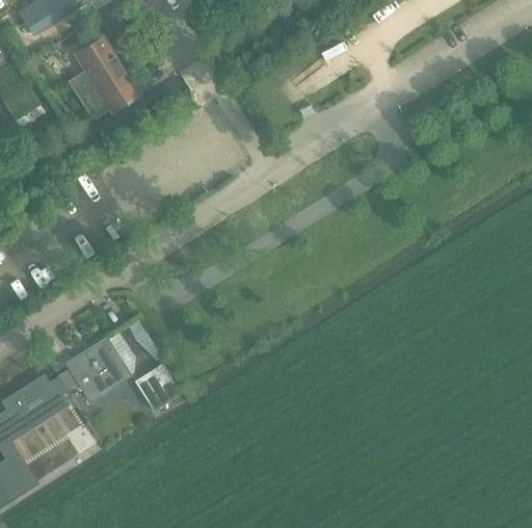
[(30,0),(17,9),(32,33),(86,0),(30,0)]
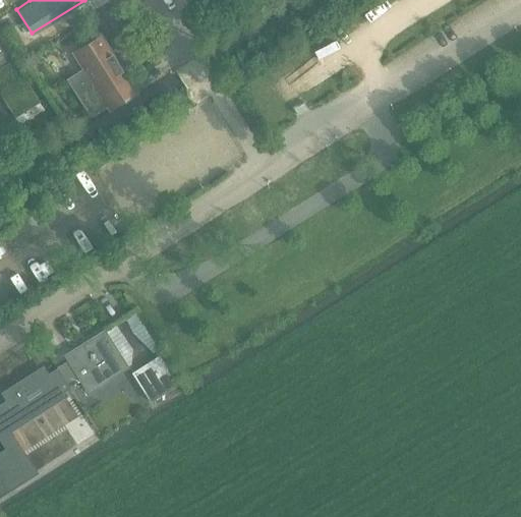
[(85,68),(69,77),(74,87),(91,112),(107,103),(109,107),(134,91),(125,75),(117,61),(104,41),(95,39),(74,51),(85,68)]
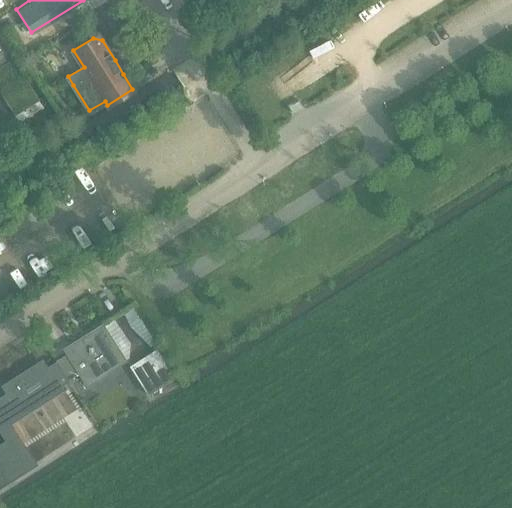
[(27,80),(4,95),(21,122),(44,108),(27,80)]
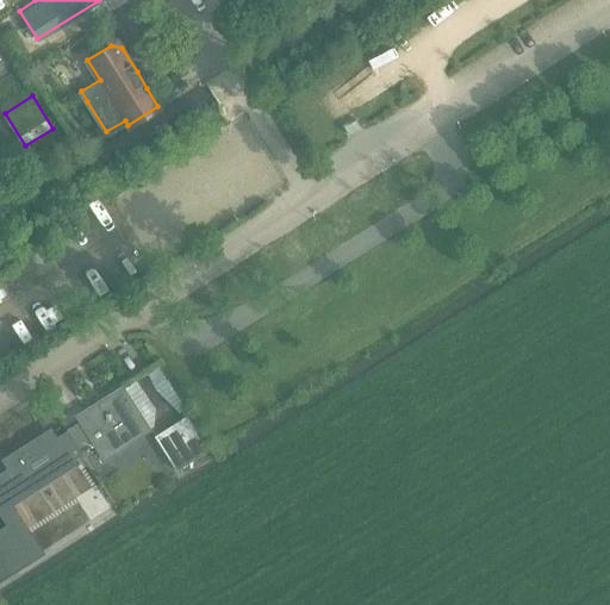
[(105,395),(106,395),(78,413),(76,413),(80,419),(67,428),(81,449),(94,442),(103,455),(149,425),(122,385),(105,395)]
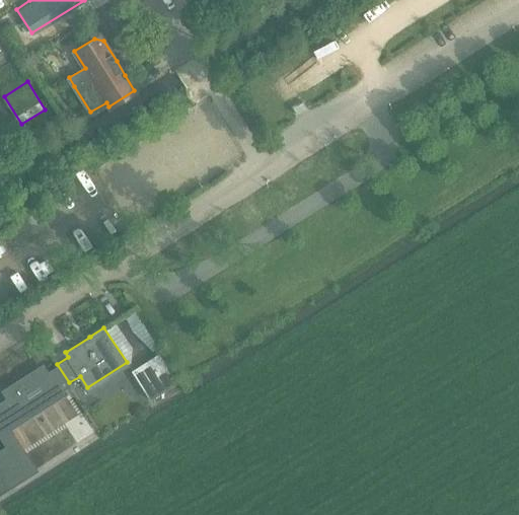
[(158,354),(133,370),(150,397),(175,381),(158,354)]
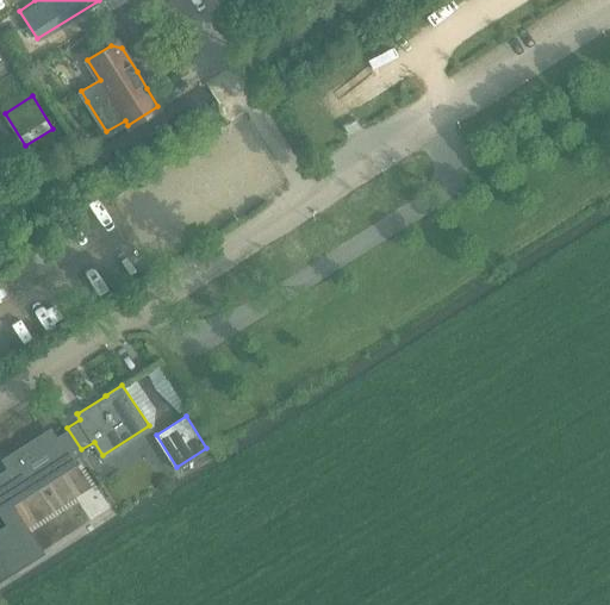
[(0,512),(6,523),(0,526),(0,544),(1,547),(0,547),(0,575),(36,553),(18,524),(19,523),(18,522),(10,509),(8,509),(6,504),(11,500),(12,500),(22,494),(20,494),(37,484),(37,485),(48,478),(48,476),(60,469),(60,471),(64,467),(64,466),(76,459),(78,461),(79,461),(76,456),(81,453),(82,451),(67,429),(56,435),(55,436),(50,430),(50,429),(48,430),(49,431),(39,438),(23,449),(22,449),(22,448),(20,448),(4,459),(5,460),(8,465),(8,466),(12,471),(1,478),(0,474),(0,512)]
